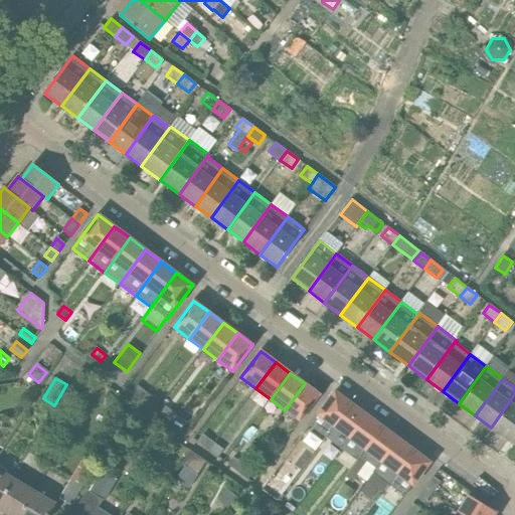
[(305,383),(285,410),(300,421),(320,395),(305,383)]
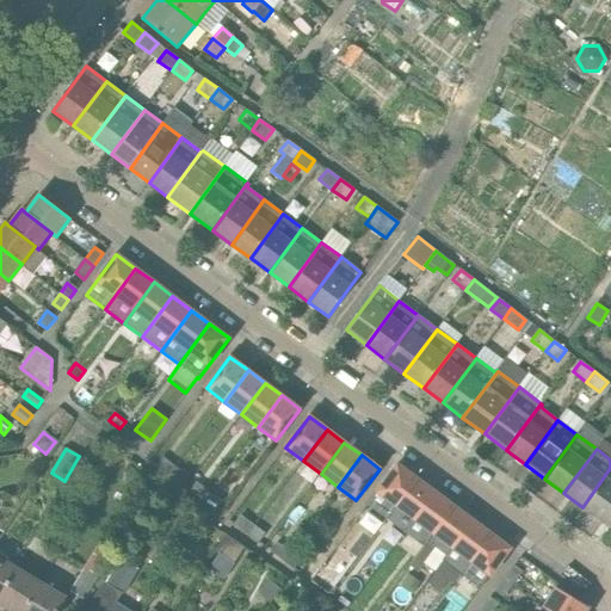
[(156,466),(168,475),(176,467),(162,457),(156,466)]
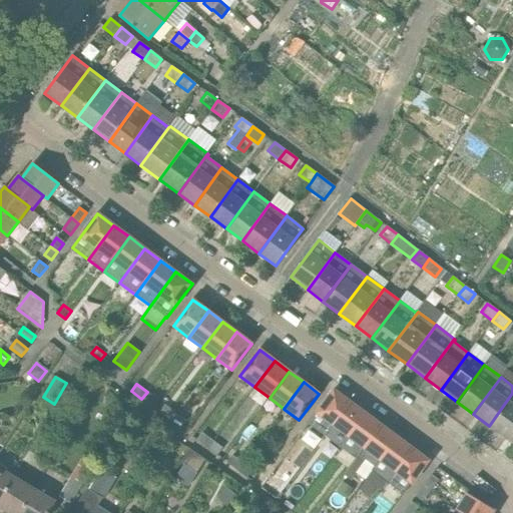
[(309,424),(325,436),(350,402),(334,390),(309,424)]
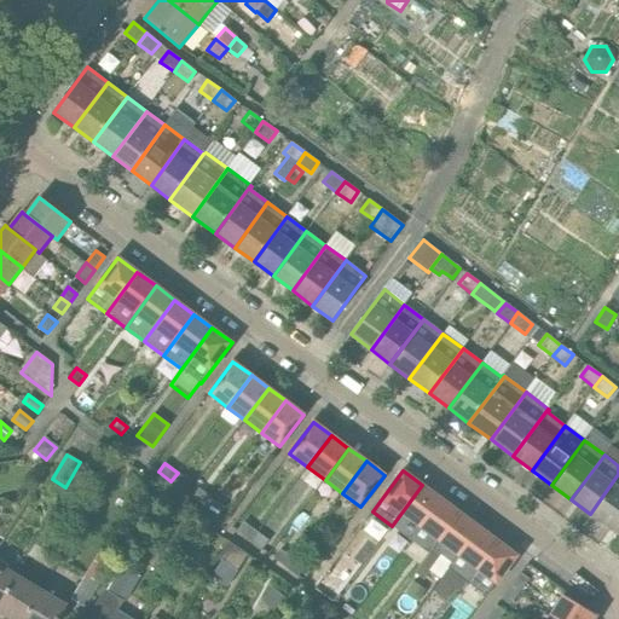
[(178,473),(171,481),(184,491),(190,482),(178,473)]
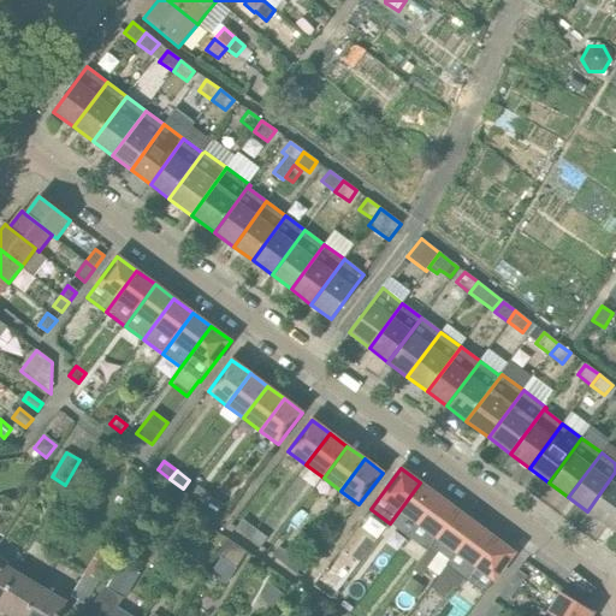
[(606,526),(615,513),(615,472),(587,511),(606,526)]
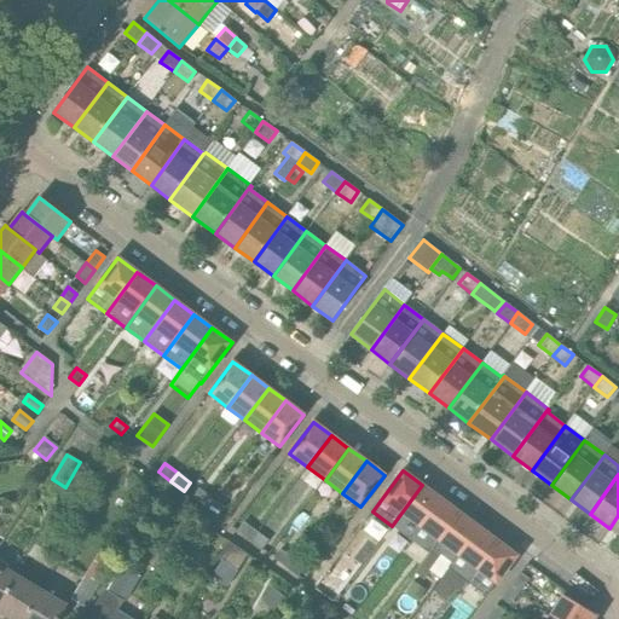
[(422,485),(392,526),(411,541),(441,499),(422,485)]
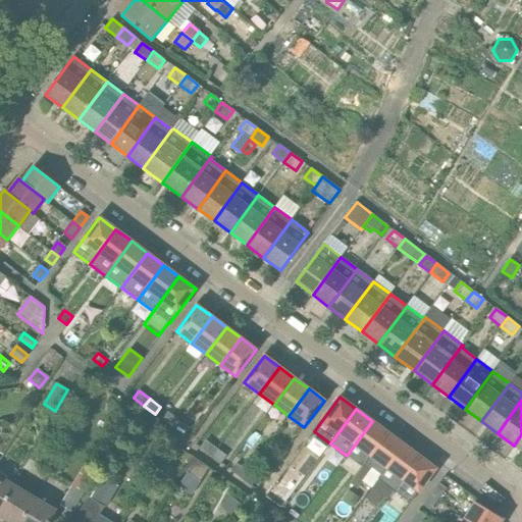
[(161,418),(173,427),(178,420),(167,411),(161,418)]
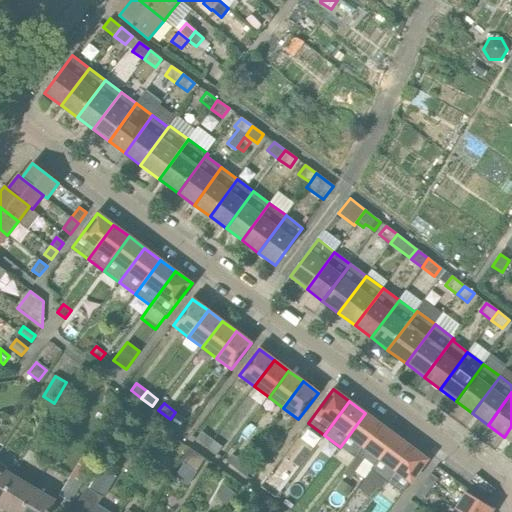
[(175,412),(170,419),(182,428),(187,420),(175,412)]
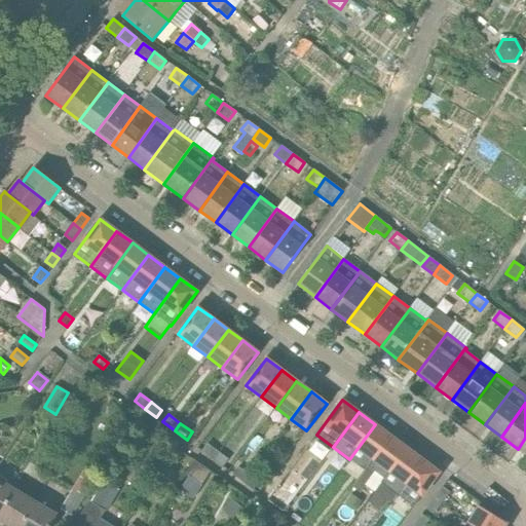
[(375,424),(349,459),(365,472),(390,437),(375,424)]
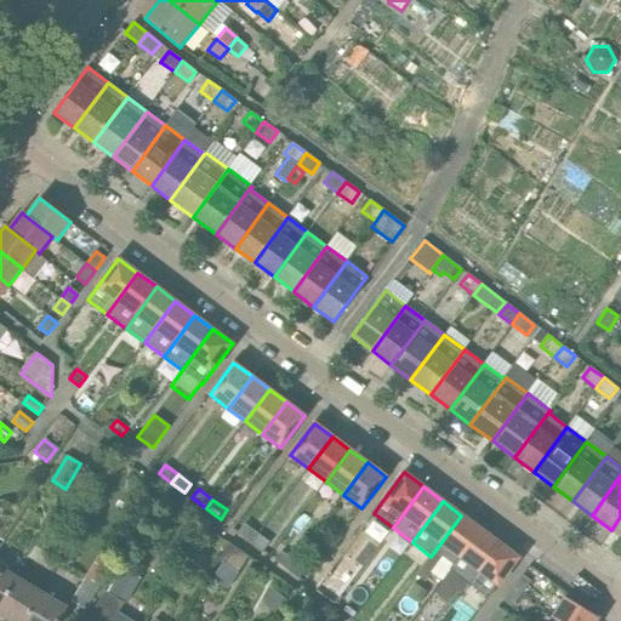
[(461,516),(431,557),(416,576),(425,581),(443,557),(453,564),(449,570),(480,529),(461,516)]
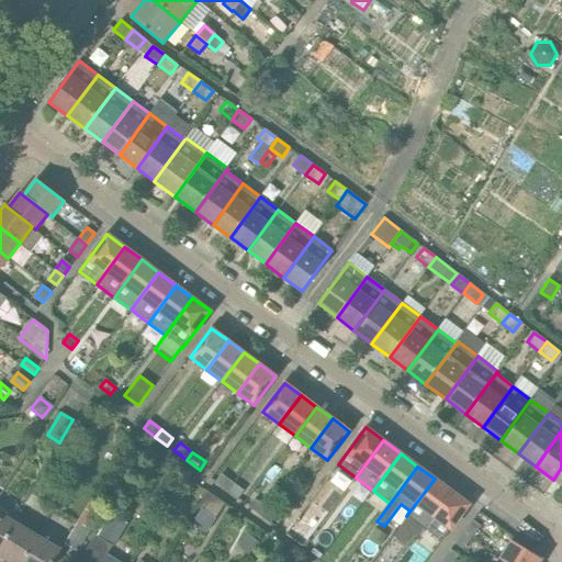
[(215,482),(226,490),(233,482),(221,473),(215,482)]
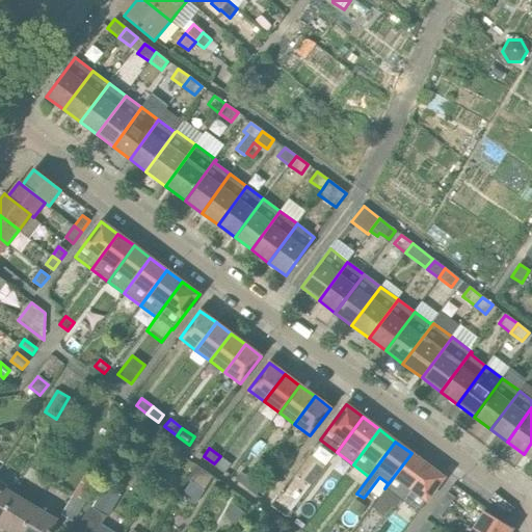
[(411,453),(384,488),(401,501),(427,466),(411,453)]
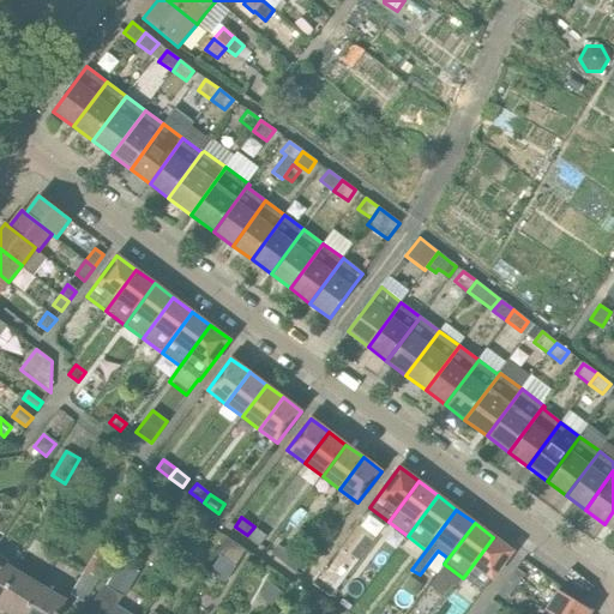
[(254,527),(247,535),(260,545),(266,536),(254,527)]
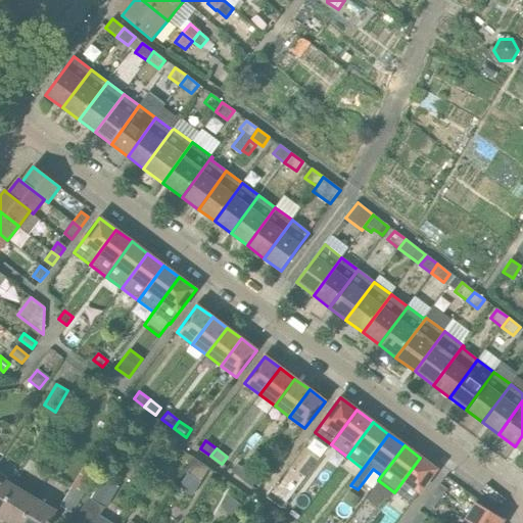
[(420,458),(394,492),(411,505),(437,470),(420,458)]
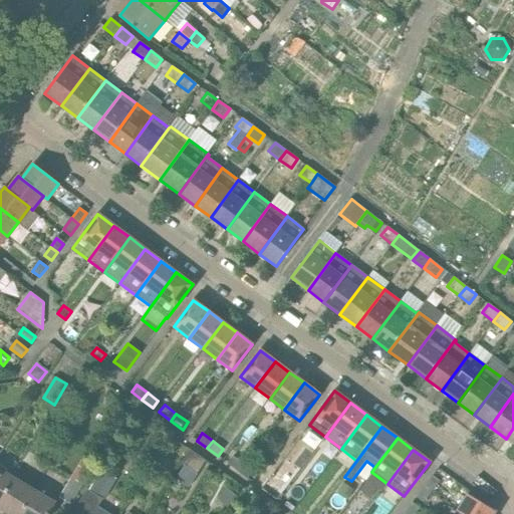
[(197,473),(205,461),(189,451),(181,463),(197,473)]
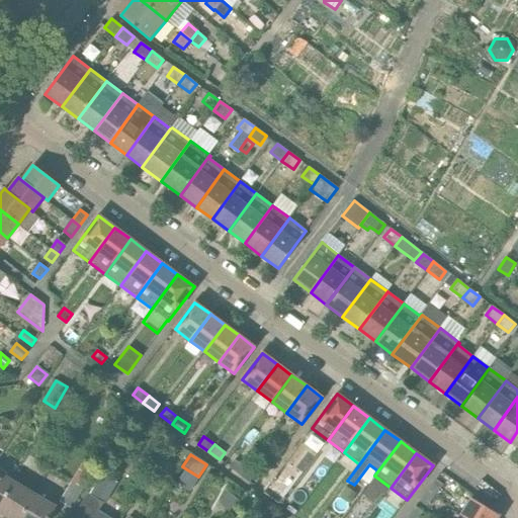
[(41,475),(47,466),(28,455),(23,463),(41,475)]
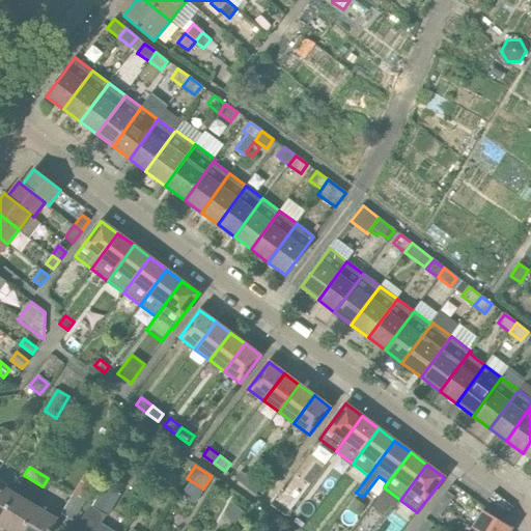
[(234,478),(245,486),(250,478),(240,471),(234,478)]
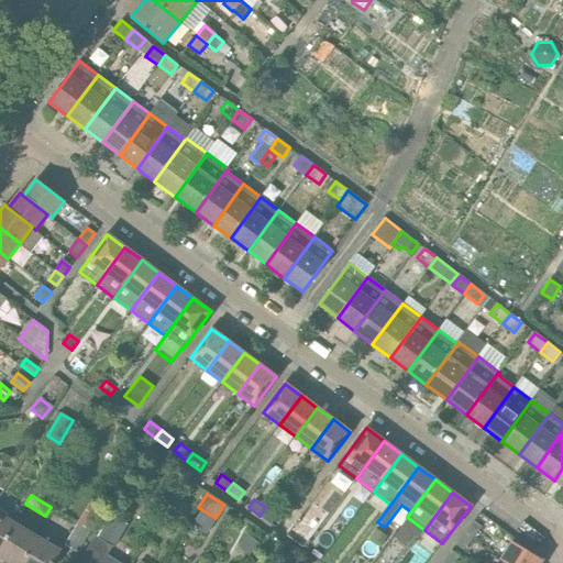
[(77,552),(103,509),(91,501),(65,544),(77,552)]
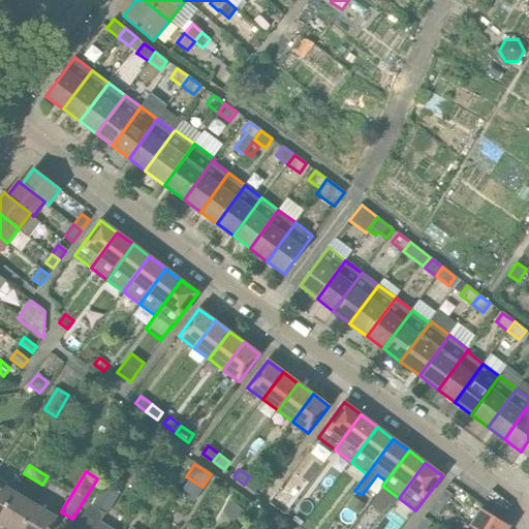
[(249,476),(244,485),(254,492),(260,485),(249,476)]
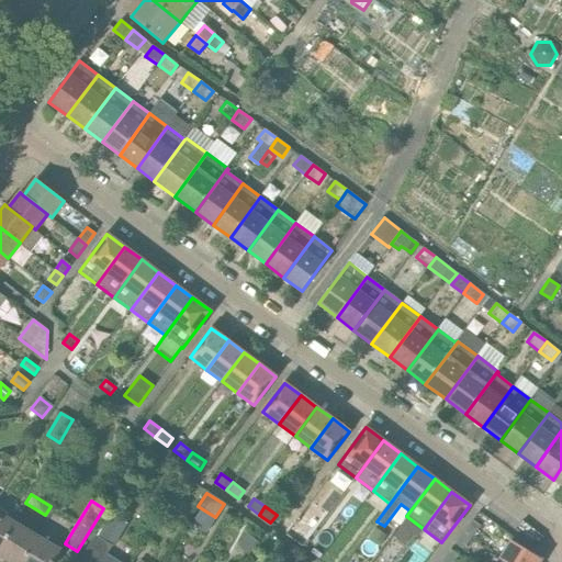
[(0,514),(0,547),(15,524),(0,514)]
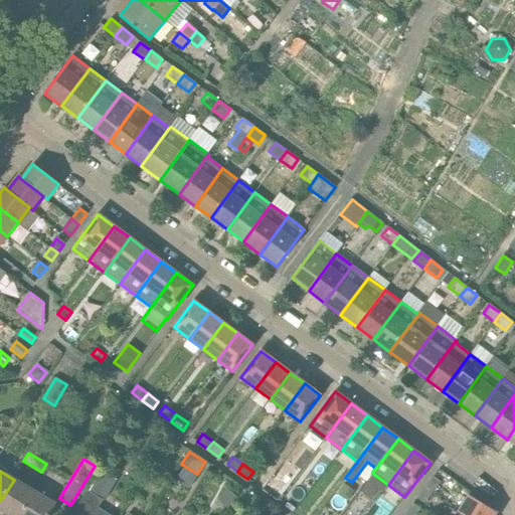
[(105,499),(119,481),(109,472),(95,491),(105,499)]
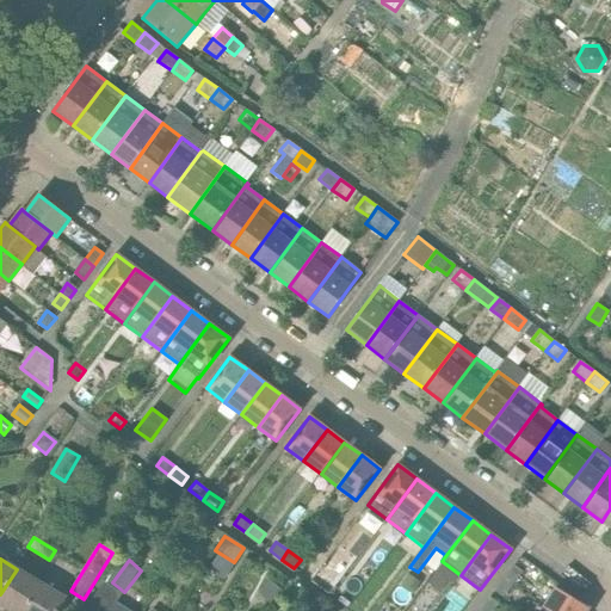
[(513,567),(504,579),(513,585),(523,573),(513,567)]
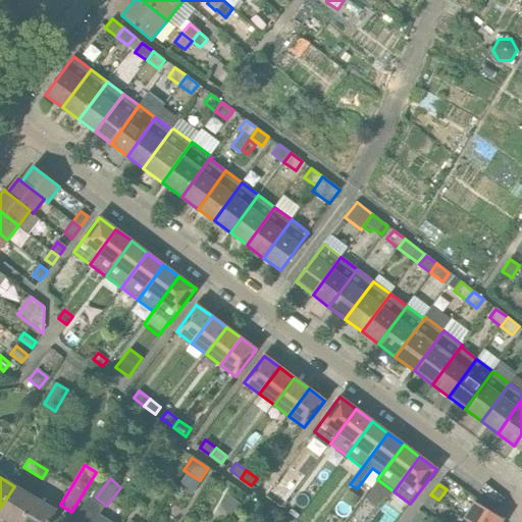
[(14,486),(0,508),(0,516),(9,521),(20,521),(35,499),(14,486)]
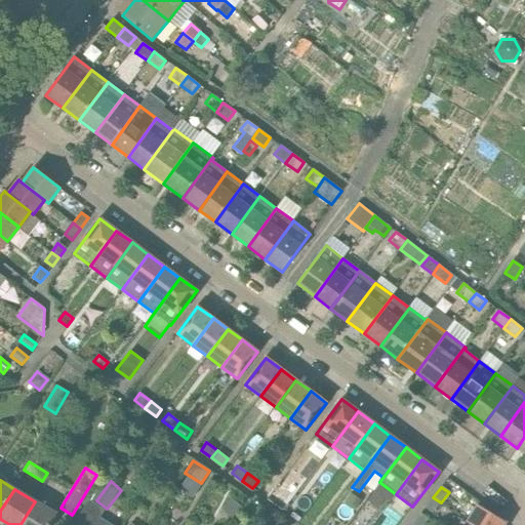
[(441,502),(433,497),(426,508),(433,514),(441,502)]
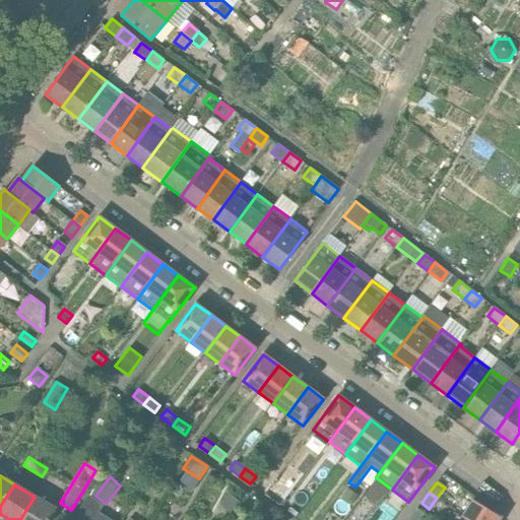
[(232,515),(241,503),(230,494),(220,505),(232,515)]
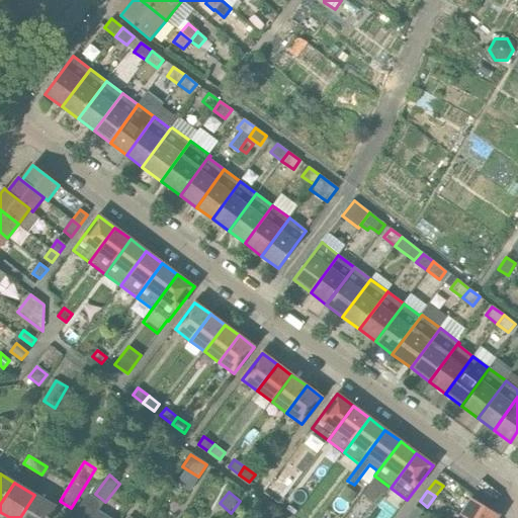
[(103,517),(95,513),(102,502),(87,493),(72,517),(103,517)]
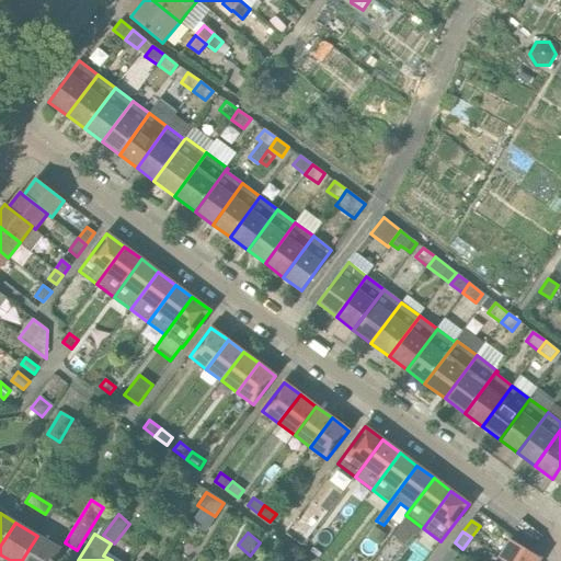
[(37,536),(22,560),(54,560),(60,550),(37,536)]
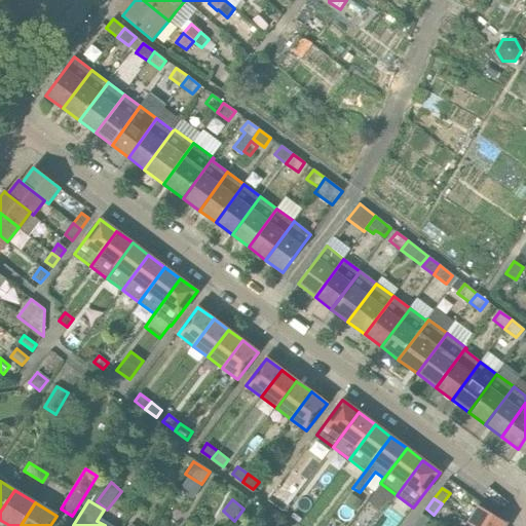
[(467,523),(472,525),(473,525),(504,525),(506,523),(478,506),(467,523)]
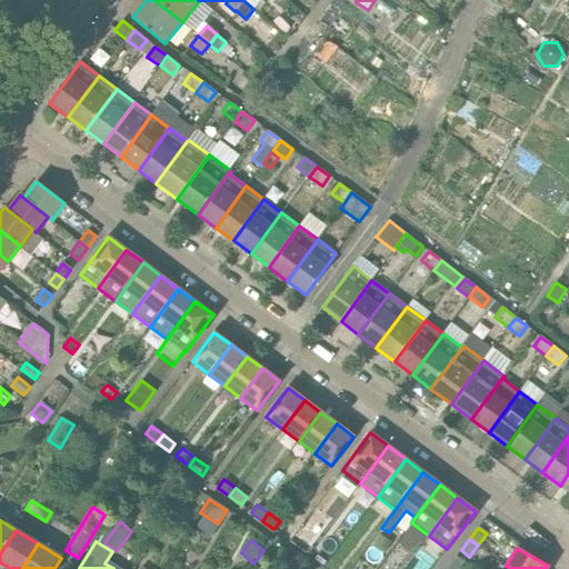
[(319,565),(321,567),(325,561),(317,556),(313,560),(319,565)]
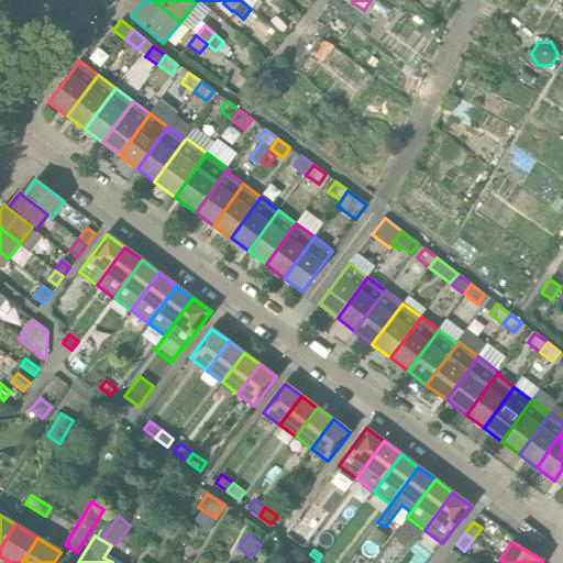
[(454,562),(460,558),(451,551),(442,562),(454,562)]
